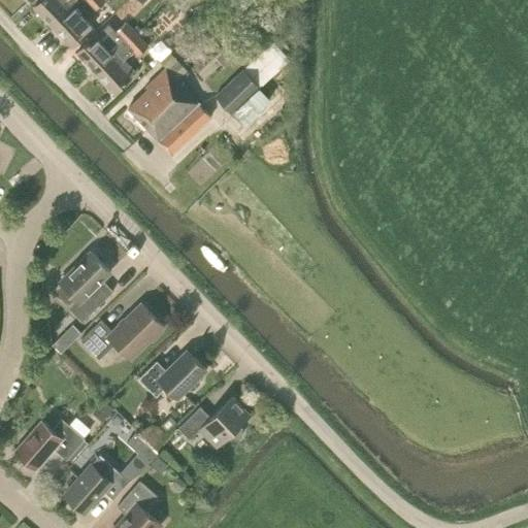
[(41,0),(34,7),(53,27),(81,0),(41,0)]
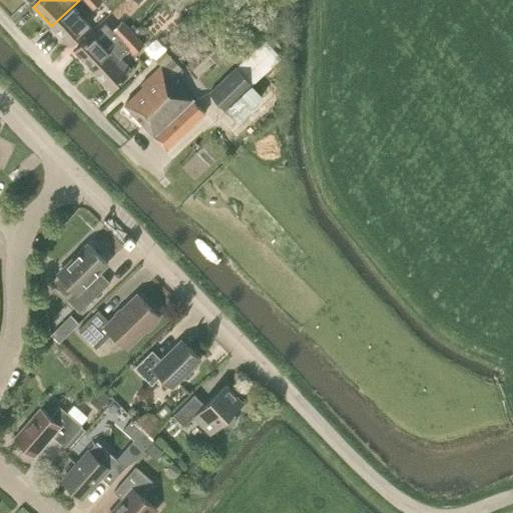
[(91,11),(102,0),(101,0),(79,0),(72,7),(51,26),(69,45),(86,30),(86,29),(90,25),(83,18),(79,13),(87,6),(91,11)]
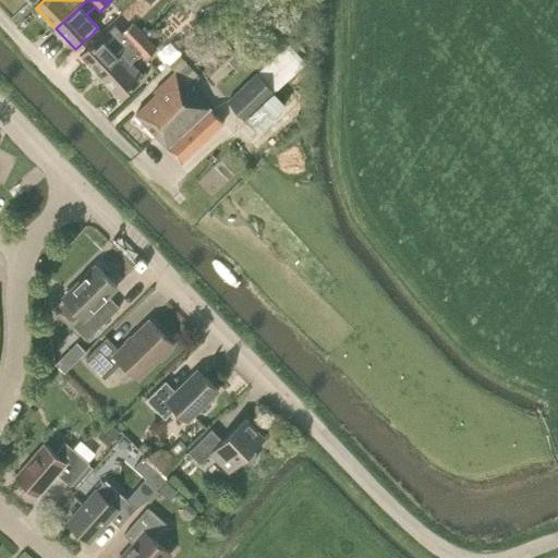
[(185,35),(195,26),(185,16),(176,25),(185,35)]
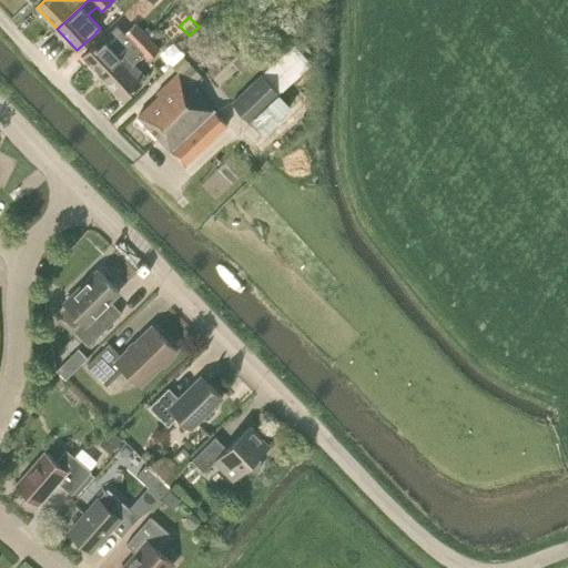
[(135,23),(124,34),(114,43),(107,36),(102,40),(101,39),(83,57),(103,78),(127,57),(148,37),(135,23)]
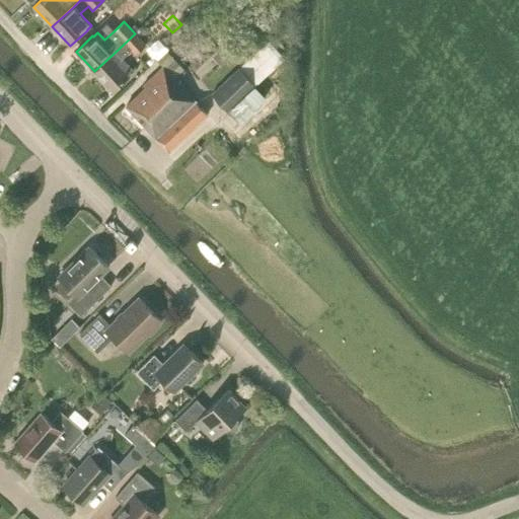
[(133,70),(126,63),(146,46),(135,33),(116,52),(94,71),(113,90),(129,75),(133,70)]
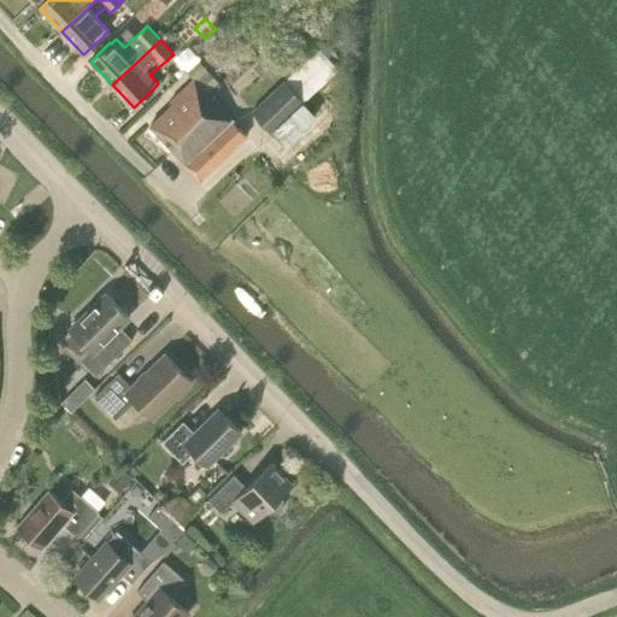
[(203,58),(192,70),(210,87),(221,74),(203,58)]
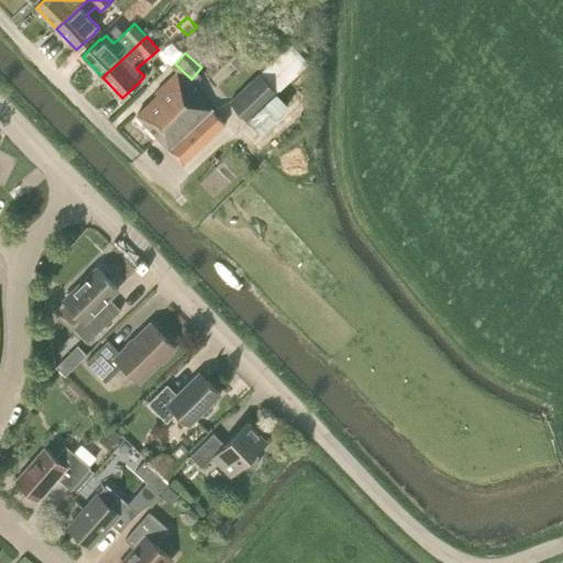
[(194,90),(177,73),(154,94),(156,96),(136,114),(179,159),(183,164),(225,124),(194,90)]
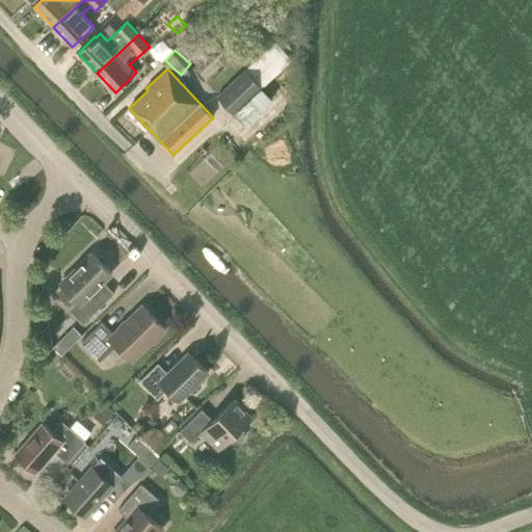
[(262,88),(245,70),(217,96),(235,114),(262,88)]
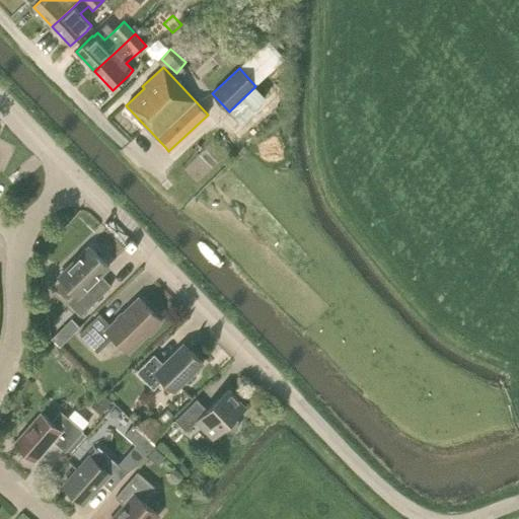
[(69,303),(81,315),(112,286),(100,275),(108,267),(89,247),(59,277),(77,296),(69,303)]
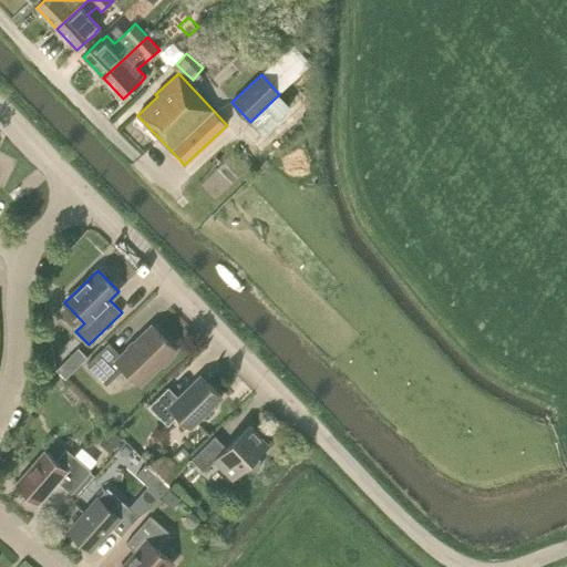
[(162,363),(164,366),(175,354),(173,352),(175,349),(153,326),(121,356),(109,343),(86,364),(106,385),(124,368),(140,384),(162,363)]
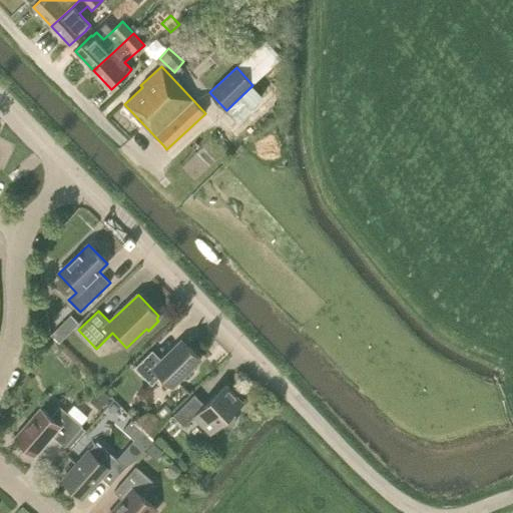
[(200,360),(182,340),(162,360),(152,351),(135,368),(152,385),(161,376),(172,387),(182,378),(183,379),(188,379),(194,373),(194,368),(193,367),(200,360)]
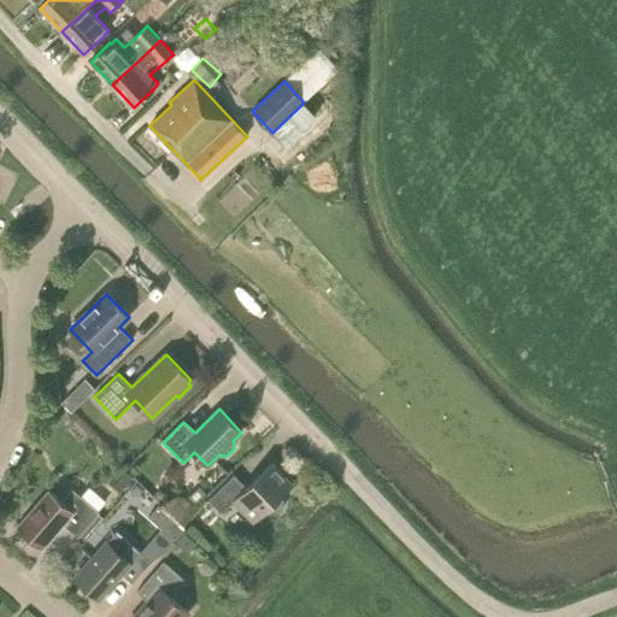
[(278,512),(283,509),(283,500),(280,497),(292,483),(271,463),(246,487),(234,474),(209,500),(222,513),(234,500),(254,522),(266,509),(270,512),(278,512)]
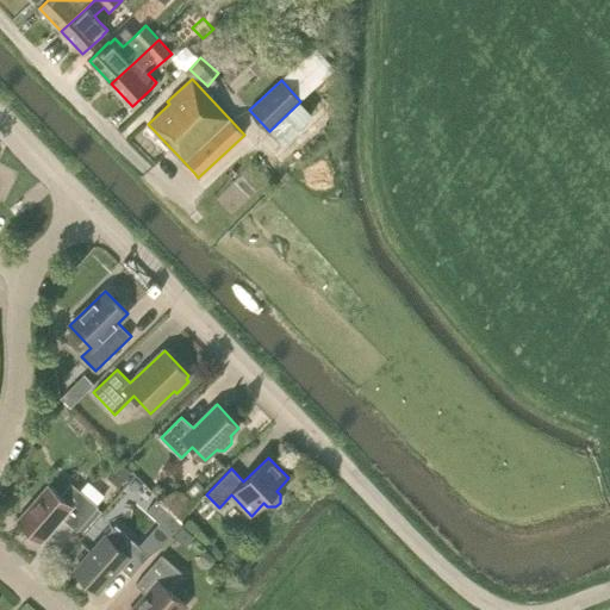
[(119,461),(105,475),(117,487),(131,472),(119,461)]
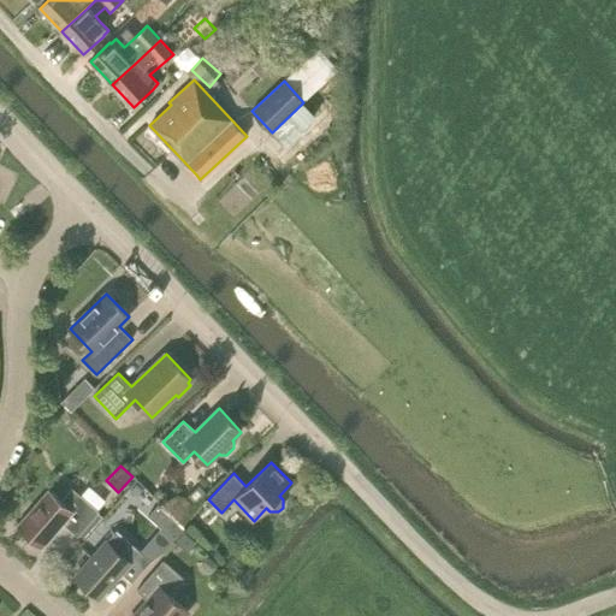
[(63,522),(77,535),(99,511),(72,489),(60,502),(48,490),(17,526),(41,548),(63,522)]
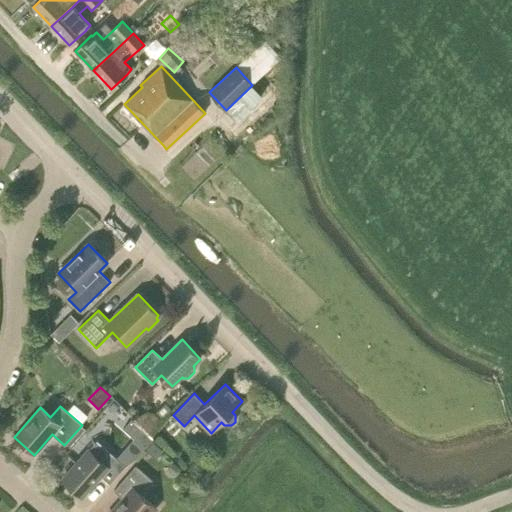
[(148,432),(161,420),(155,413),(147,411),(135,418),(148,432)]
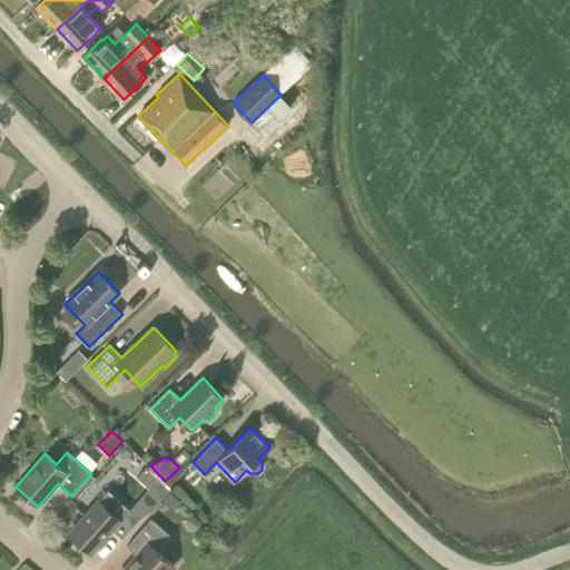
[(147,489),(160,499),(167,490),(155,479),(147,489)]
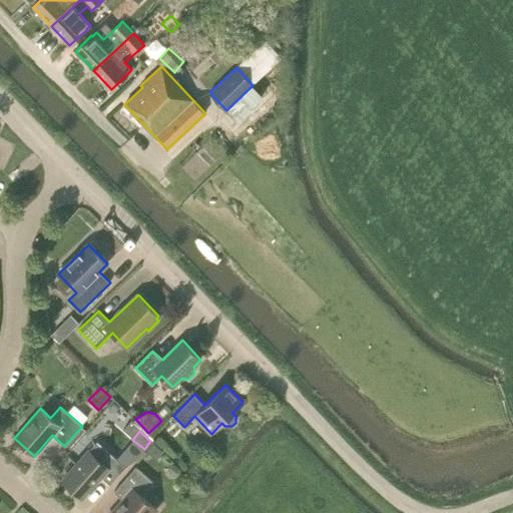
[(145,450),(156,460),(163,452),(152,442),(145,450)]
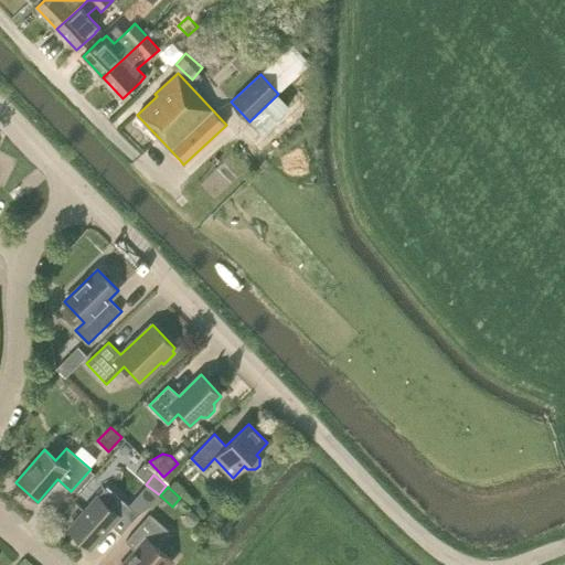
[(91,548),(110,525),(121,534),(138,514),(118,497),(109,507),(97,496),(68,529),(91,548)]
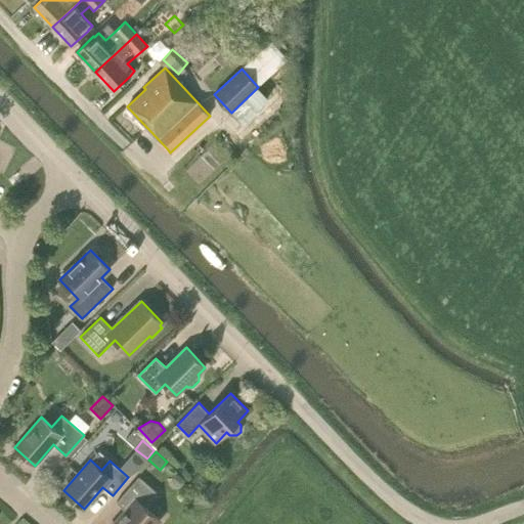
[(171,477),(172,481),(178,486),(182,486),(184,483),(184,479),(178,474),(174,474),(171,477)]
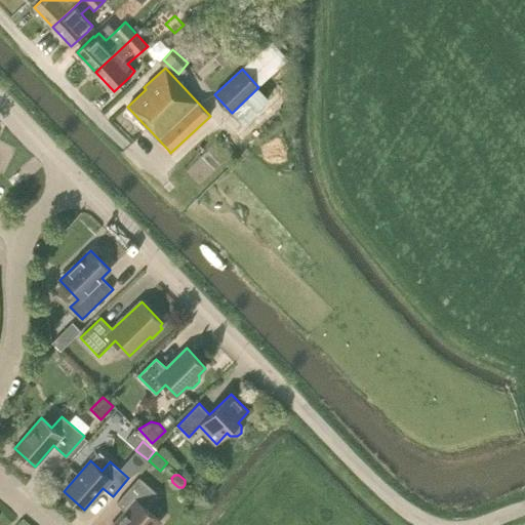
[(156,524),(160,520),(146,508),(158,493),(139,478),(117,503),(126,512),(114,524),(156,524)]
